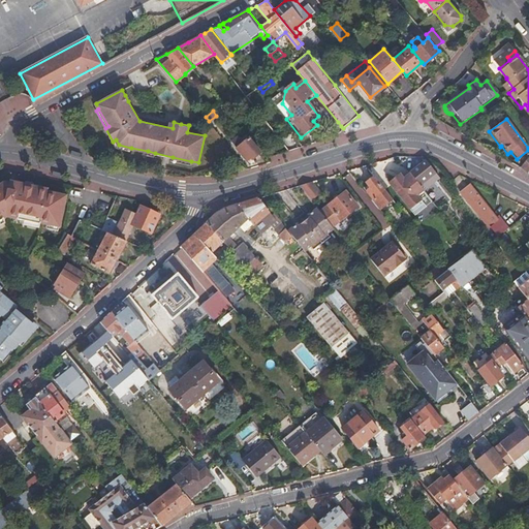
[(238,136),(231,141),(248,161),(260,151),(249,137),(243,143),(238,136)]
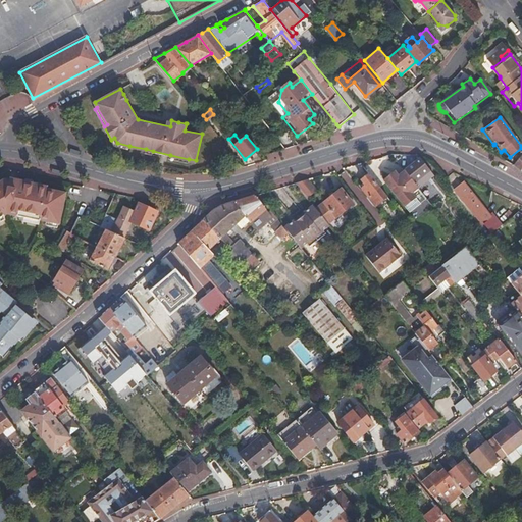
[(114,138),(111,140),(115,146),(128,149),(129,146),(117,143),(114,138)]
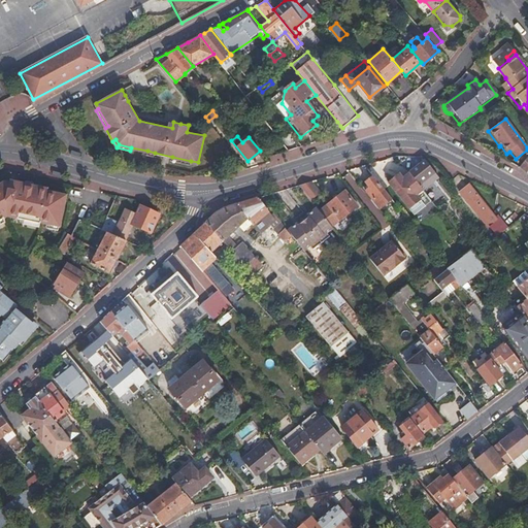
[(527,155),(519,167),(527,172),(527,170),(527,155)]
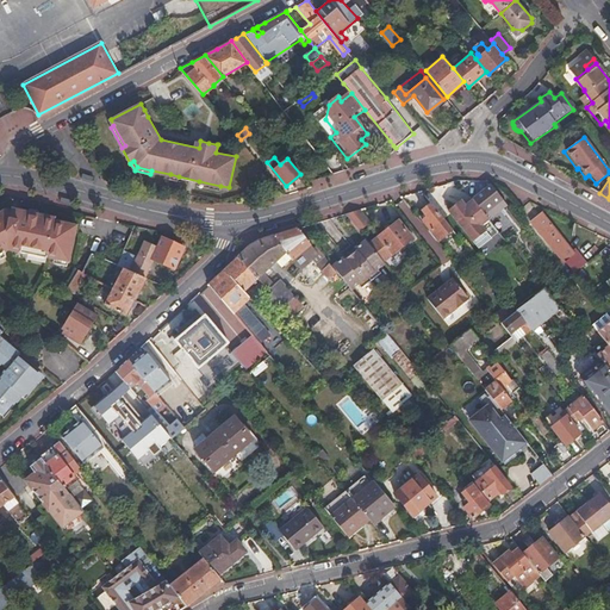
[(484,191),(472,199),(484,215),(497,203),(503,210),(506,206),(491,185),(484,191)]
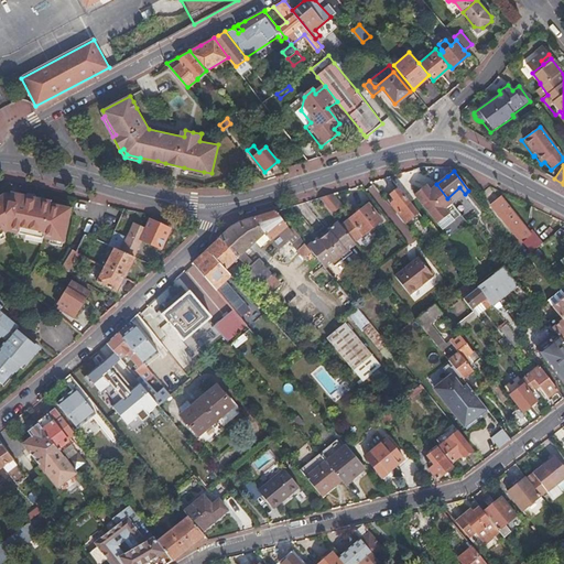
[(433,180),(436,184),(447,176),(445,173),(443,175),(442,174),(433,180)]
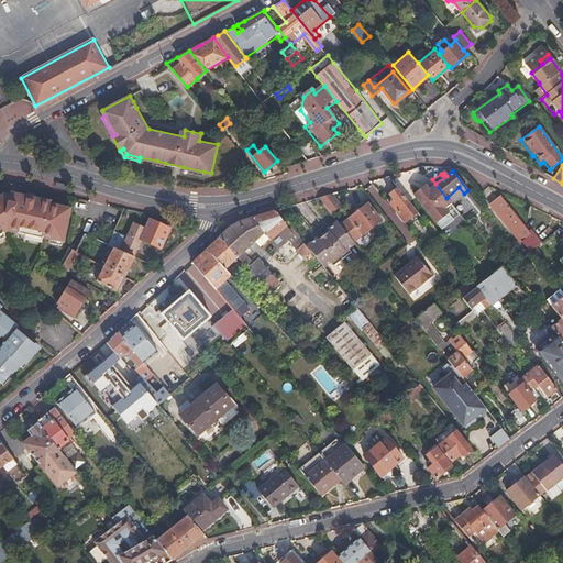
[(446,198),(435,184),(430,189),(426,185),(420,189),(414,195),(437,222),(441,229),(453,220),(448,212),(444,208),(451,202),(448,199),(446,198)]
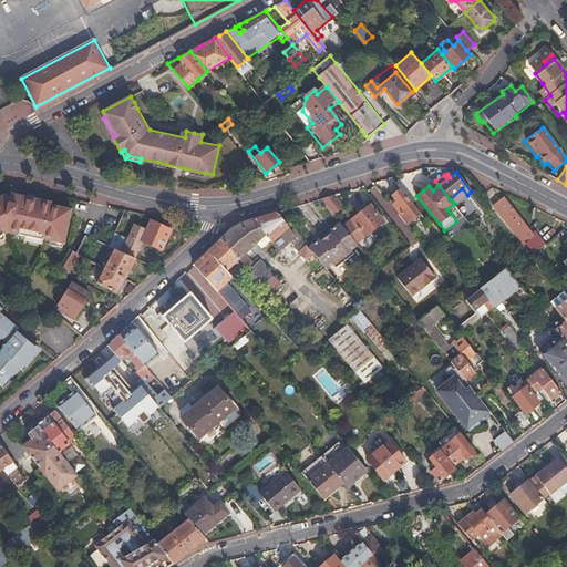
[(400,214),(399,215),(406,225),(420,214),(401,189),(393,196),(397,202),(393,205),(400,214)]
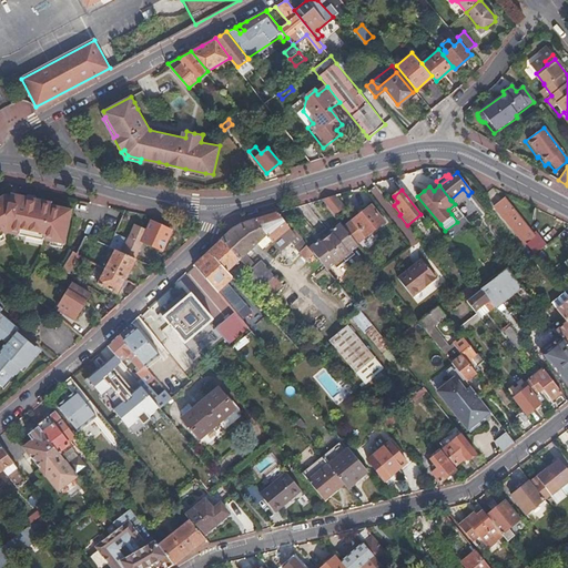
[(0,195),(0,235),(6,233),(8,232),(43,240),(43,239),(59,242),(64,243),(69,221),(72,209),(51,203),(51,201),(19,193),(18,196),(6,193),(0,195)]
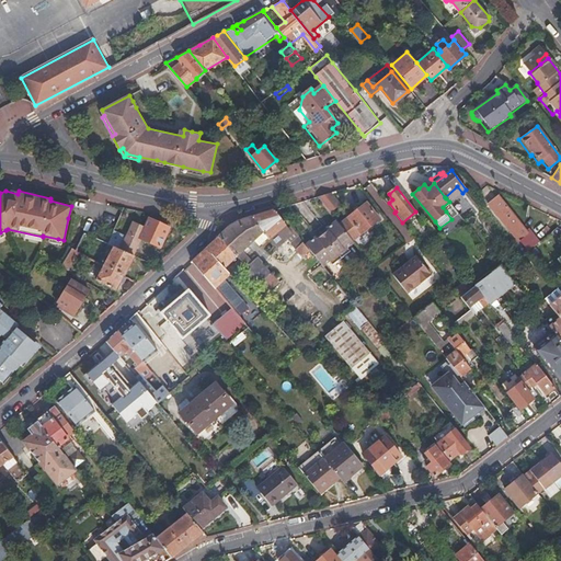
[(319,198),(331,213),(340,205),(331,194),(319,198)]
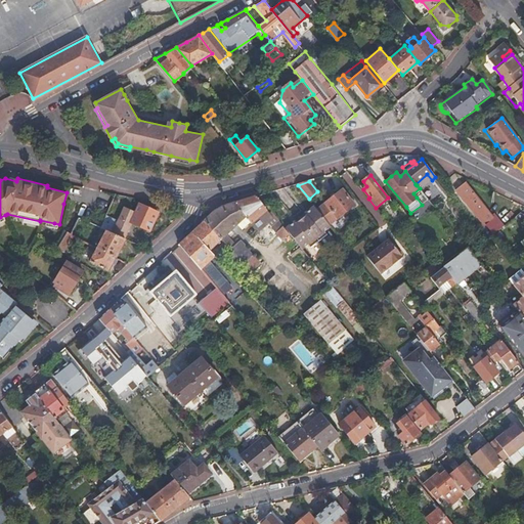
[(485,225),(486,225),(495,217),(489,209),(476,192),(468,182),(456,191),(484,226),(485,225)]
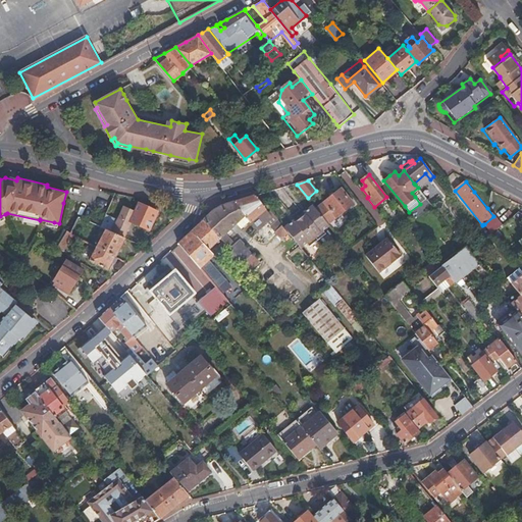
[(316,209),(328,224),(354,204),(342,189),(316,209)]
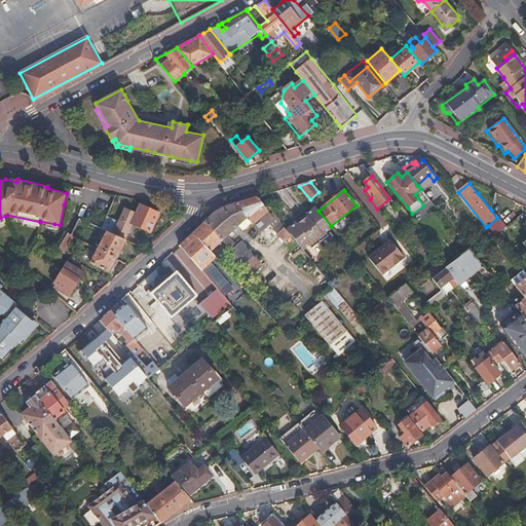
[(481,190),(478,193),(491,210),(495,205),(487,195),(486,196),(481,190)]
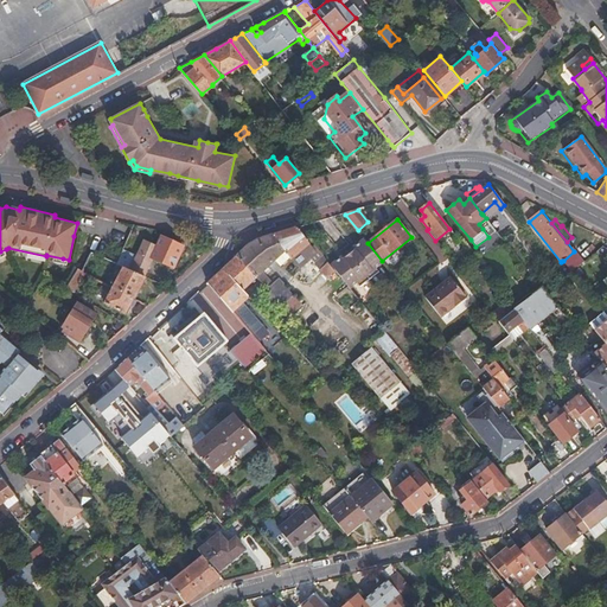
[(247,246),(235,256),(256,279),(263,286),(273,295),(289,314),(299,306),(292,298),(283,287),(278,280),(273,285),(262,273),(281,255),(282,256),(286,253),(294,261),(291,264),(293,267),(296,264),(299,268),(311,259),(327,279),(337,270),(331,263),(315,244),(312,247),(295,228),(286,230),(255,240),(247,246)]
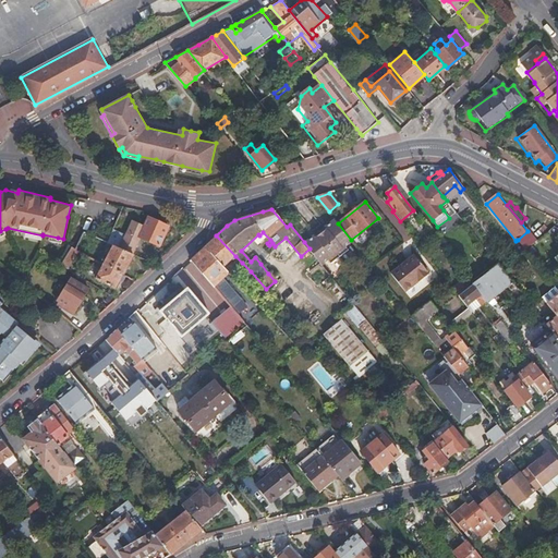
[(111,232),(108,242),(113,245),(132,253),(140,235),(159,245),(169,226),(148,216),(144,226),(128,231),(124,238),(112,232),(111,232)]
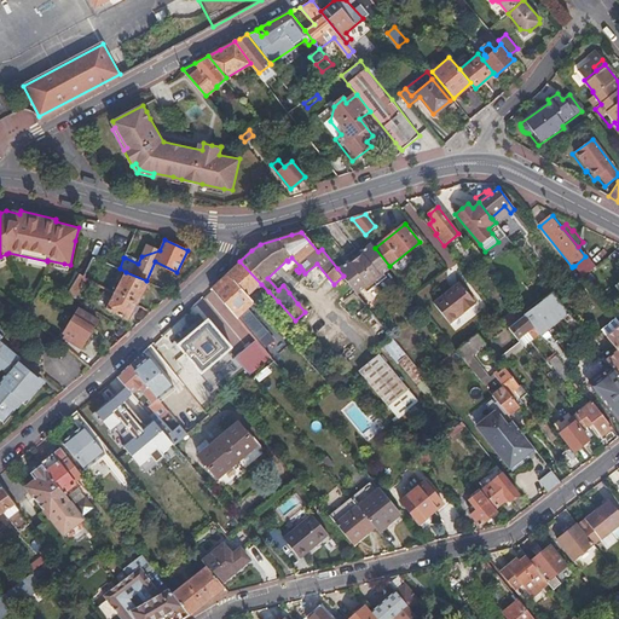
[(337,268),(343,276),(357,293),(364,288),(366,291),(386,277),(382,273),(391,267),(389,266),(375,248),(371,243),(359,253),(362,255),(351,264),(348,261),(337,268)]
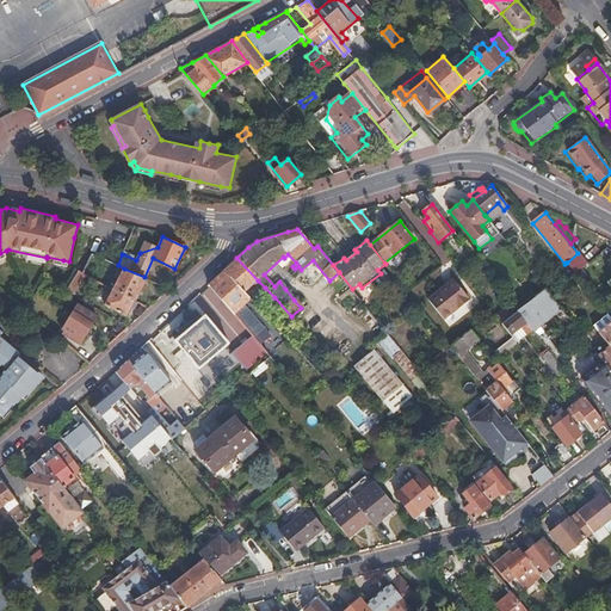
[(144,241),(140,253),(158,247),(144,241)]
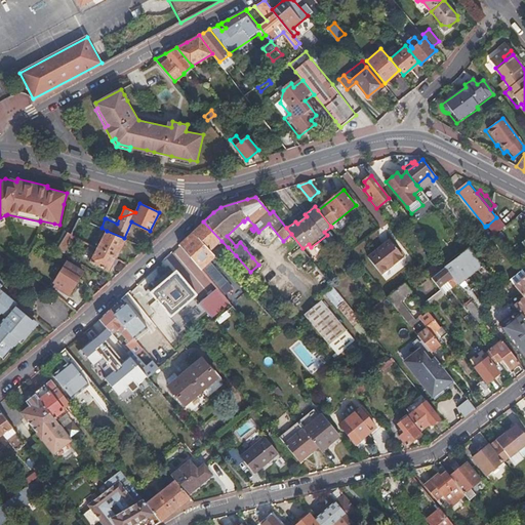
[(487,226),(494,234),(503,227),(496,217),(487,226)]
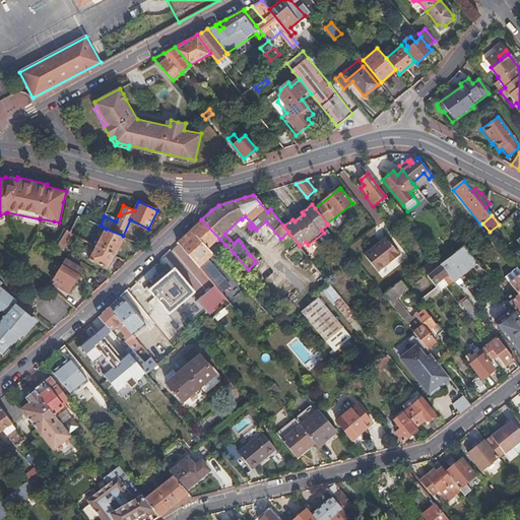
[(195,225),(187,233),(206,254),(209,251),(208,249),(219,239),(201,219),(195,225)]
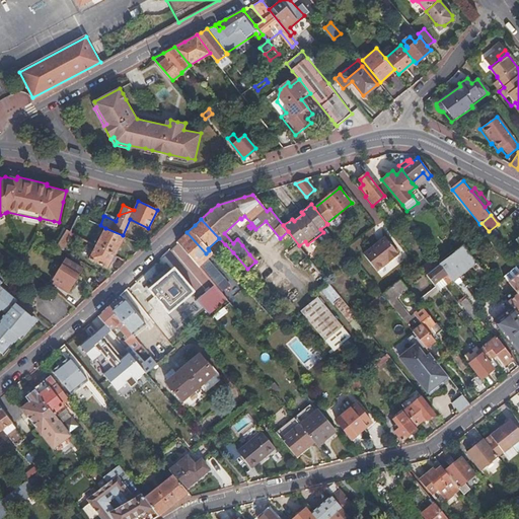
[(96,245),(115,254),(124,236),(123,235),(105,228),(96,245)]
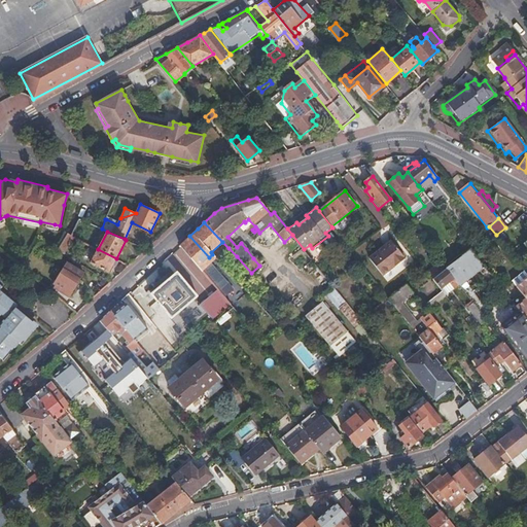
[(58,249),(65,253),(74,237),(71,236),(68,234),(58,249)]
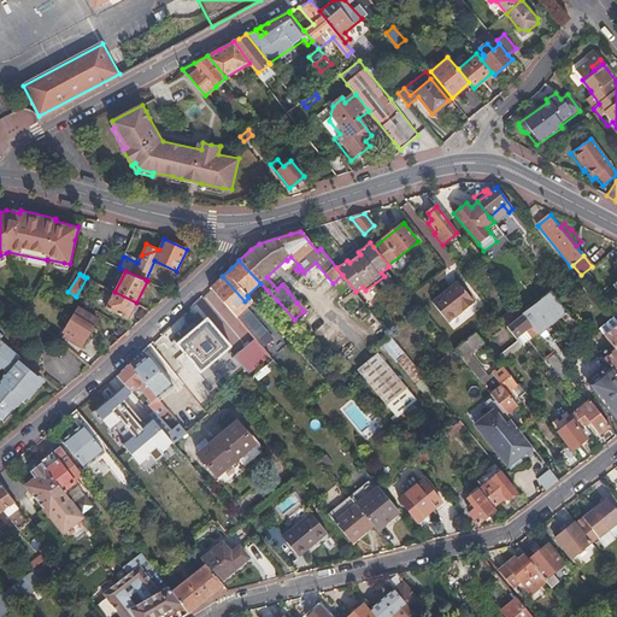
[(216,282),(211,287),(245,328),(254,319),(246,309),(253,303),(248,298),(245,301),(222,276),(216,282)]
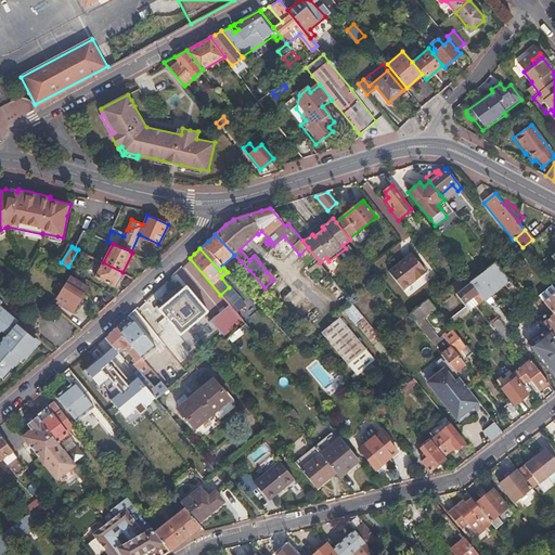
[(426,272),(412,254),(389,272),(402,291),(426,272)]
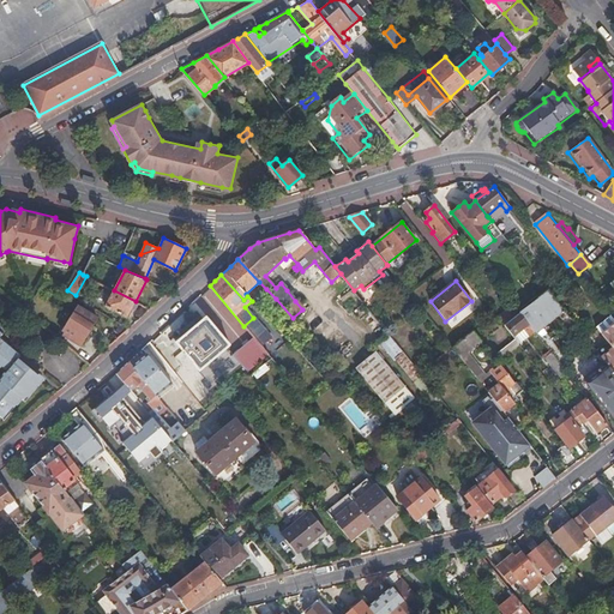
[(270,305),(276,299),(266,289),(262,294),(270,305)]
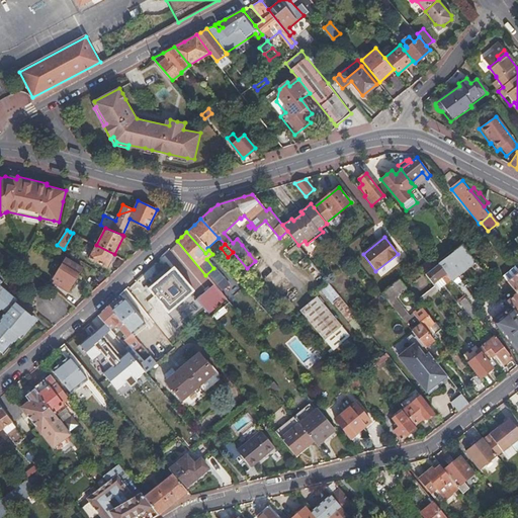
[(107,267),(114,254),(96,245),(90,257),(107,267)]
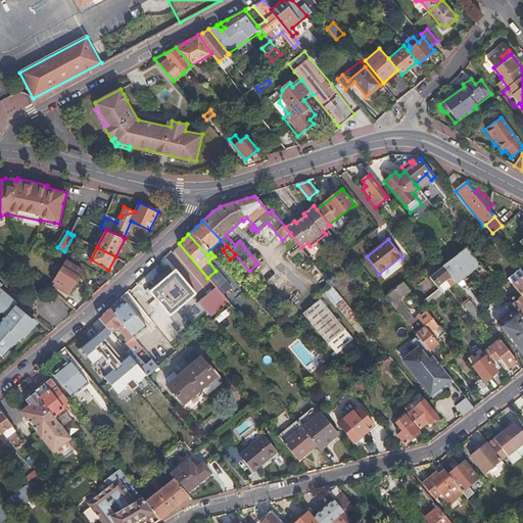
[(469,251),(466,247),(455,256),(461,264),(472,254),(469,251)]
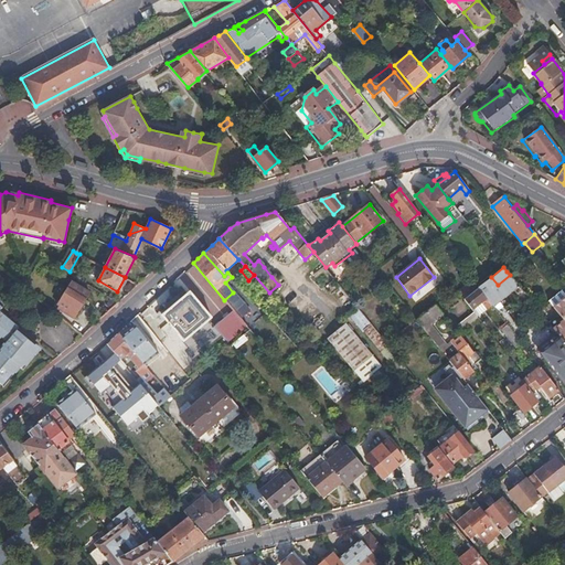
[(180,283),(192,285),(193,276),(182,274),(180,283)]
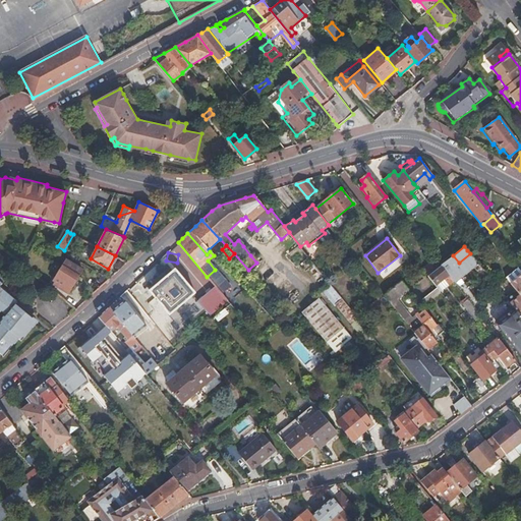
[(441,266),(453,282),(457,279),(477,263),(470,253),(459,263),(453,255),(441,266)]
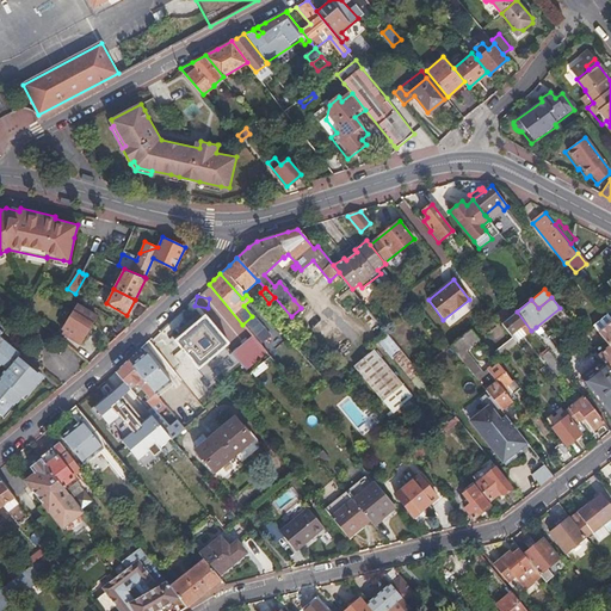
[(501,318),(505,322),(517,312),(510,303),(497,313),(501,318)]
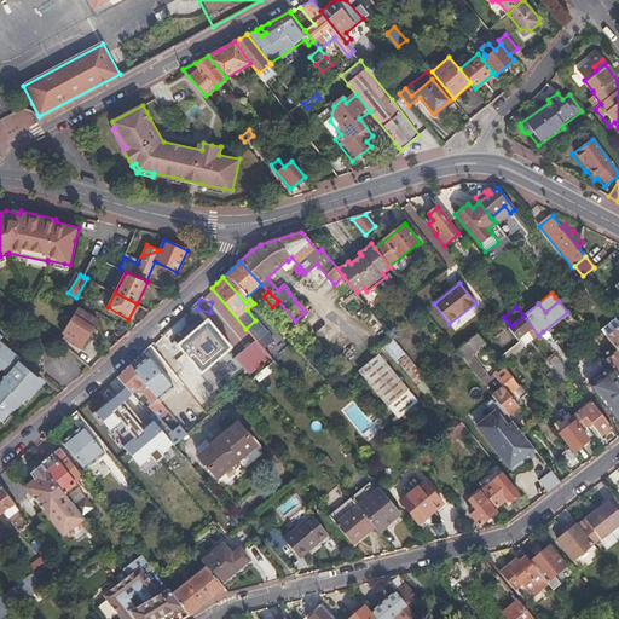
[(67,334),(65,336),(81,347),(97,320),(79,308),(64,333),(67,334)]
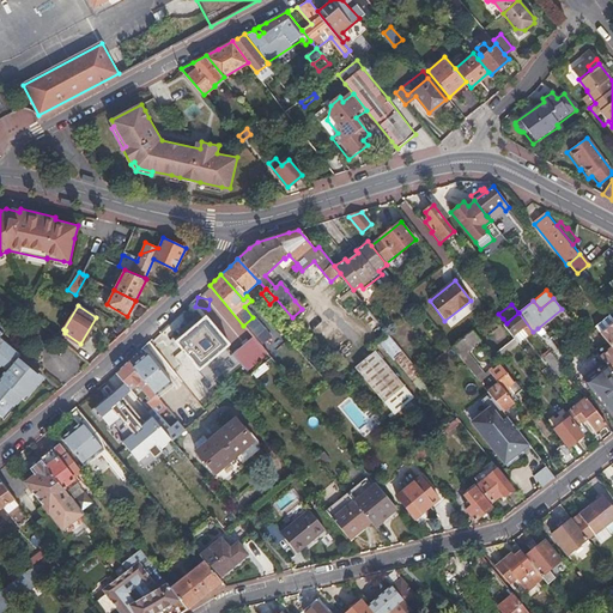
[(503,325),(514,338),(519,344),(533,332),(519,313),(507,323),(503,325)]
